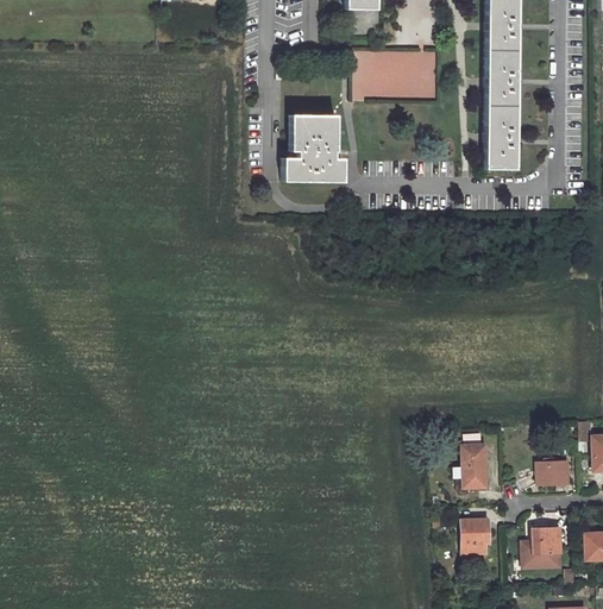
[(349,0),(349,10),(379,10),(378,0),(349,0)]
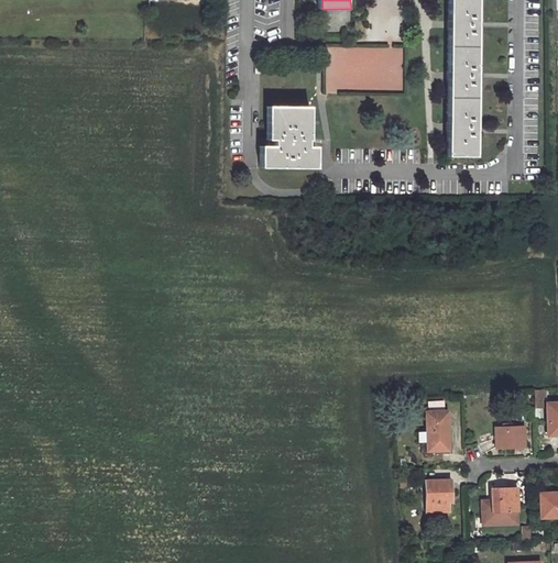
[(480,156),(480,0),(452,0),(451,156),(480,156)]
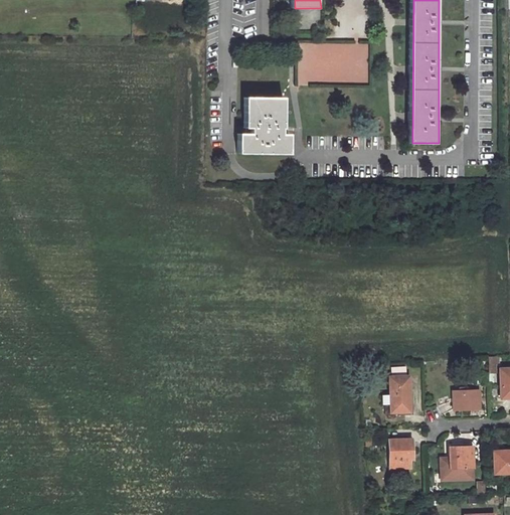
[(374,87),(374,43),(302,42),(302,86),(374,87)]
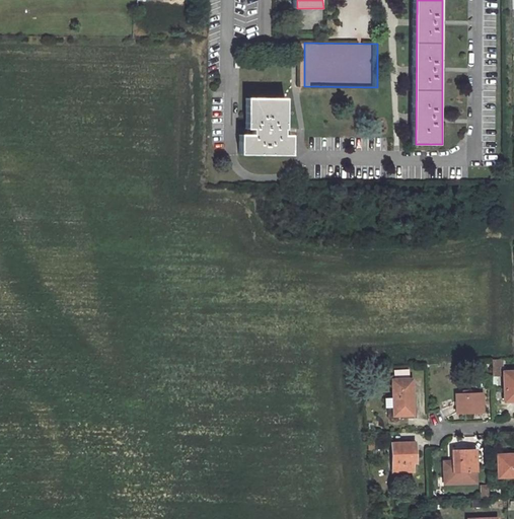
[(295,136),(288,136),(288,129),(290,129),(290,98),(250,98),(250,129),(251,129),(251,135),(244,134),(244,155),(295,155),(295,136)]
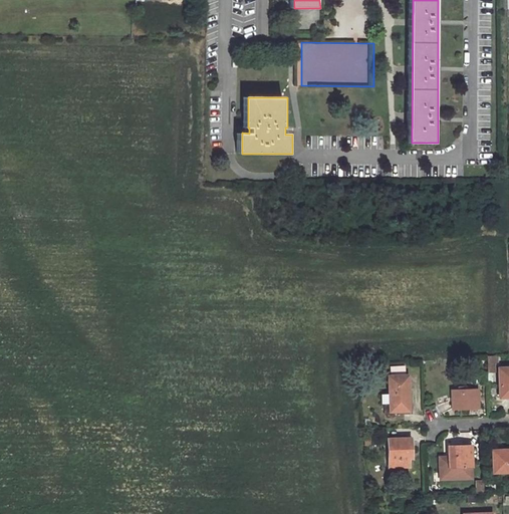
[(409,365),(395,366),(395,375),(409,374),(409,365)]
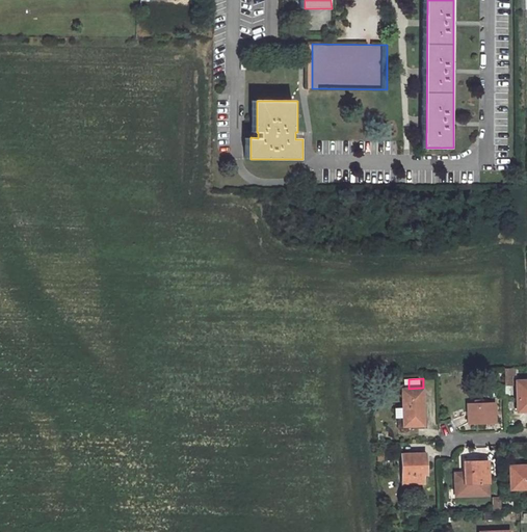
[(407,407),(399,407),(399,418),(407,418),(407,425),(427,424),(426,388),(423,388),(409,389),(406,389),(407,407)]
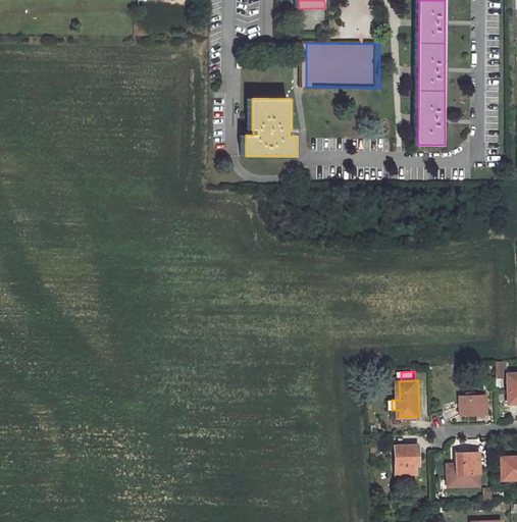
[(489,396),(463,397),(464,415),(489,414),(489,396)]
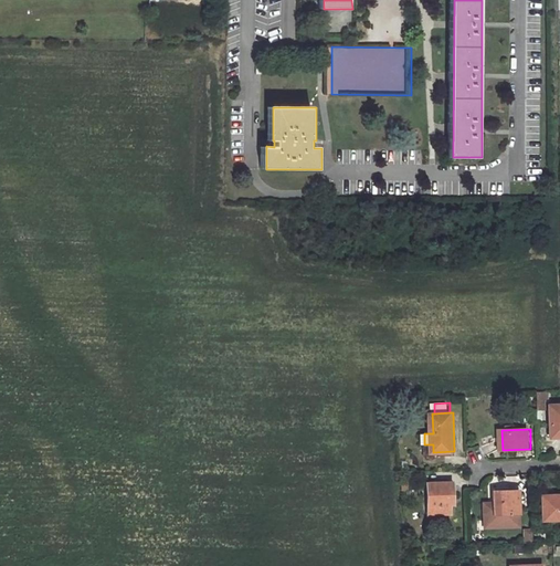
[(453,512),(453,495),(456,495),(456,481),(431,482),(432,517),(444,517),(444,513),(453,512)]
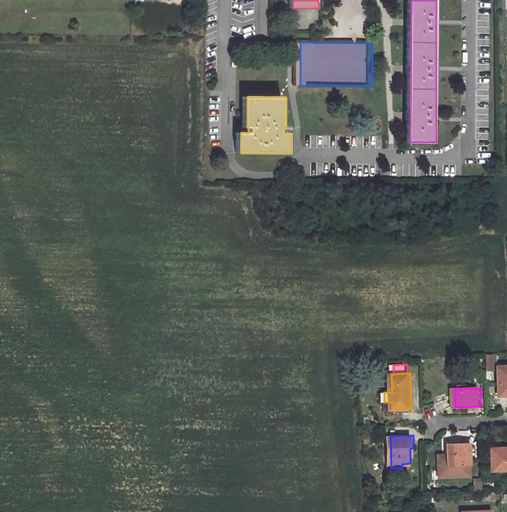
[(450,474),(450,480),(473,479),(472,447),(464,448),(464,445),(450,445),(450,459),(441,459),(442,474),(450,474)]
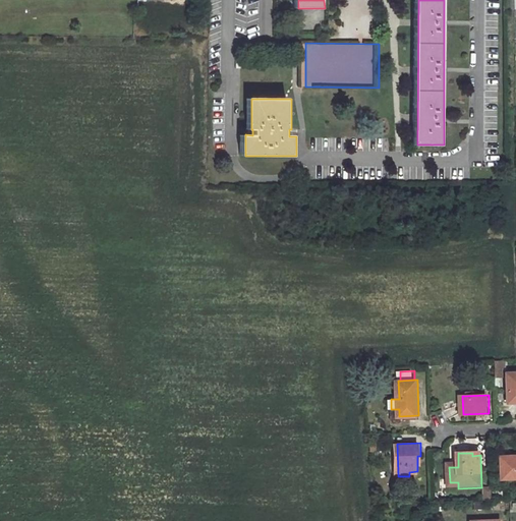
[(515,455),(503,456),(504,479),(515,478),(515,455)]
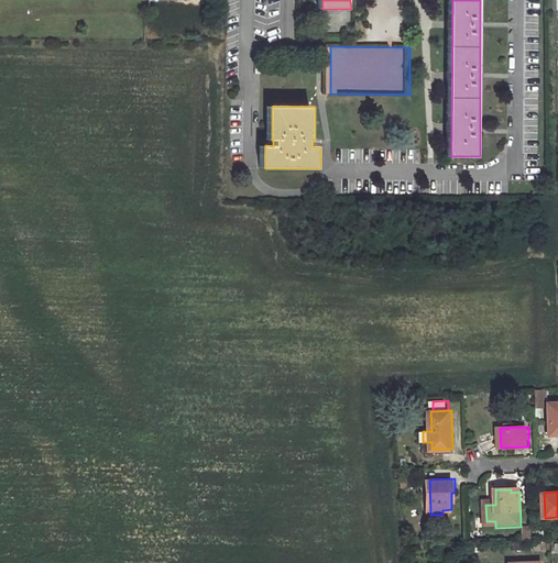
[(548,528),(536,528),(537,538),(548,537),(548,528)]
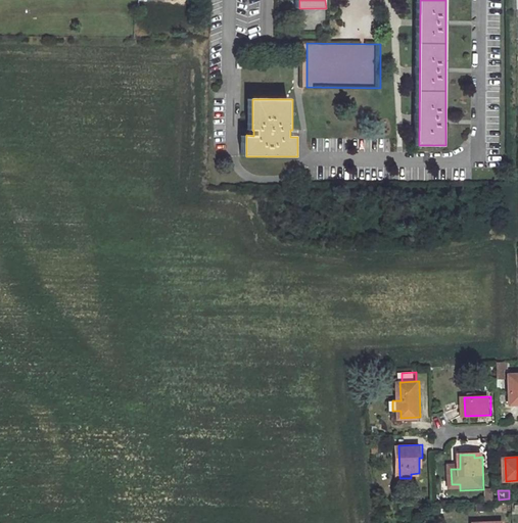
All buildings are outlined.
